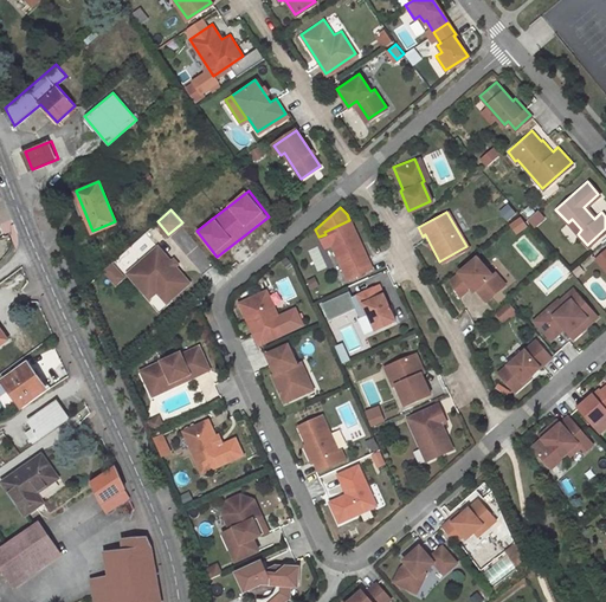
[(371,266),(349,220),(324,232),(330,243),(346,278),(371,266)]
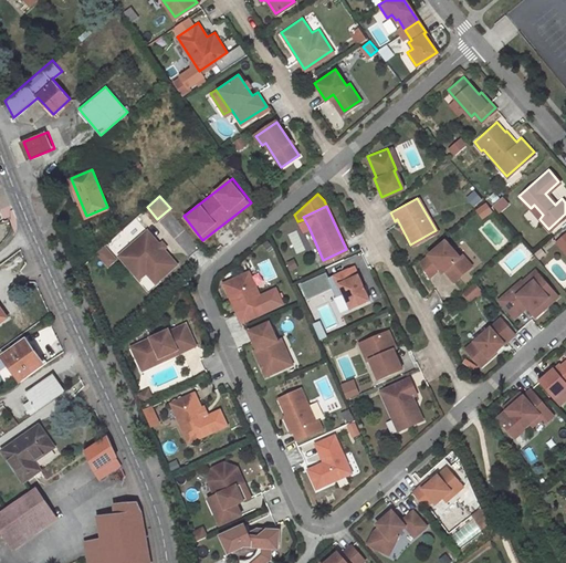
[(308,227),(304,219),(297,221),(302,230),(308,227)]
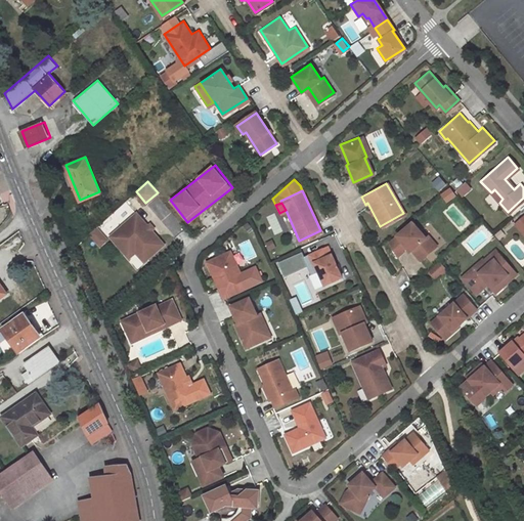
[(111,233),(123,222),(114,212),(100,223),(111,233)]
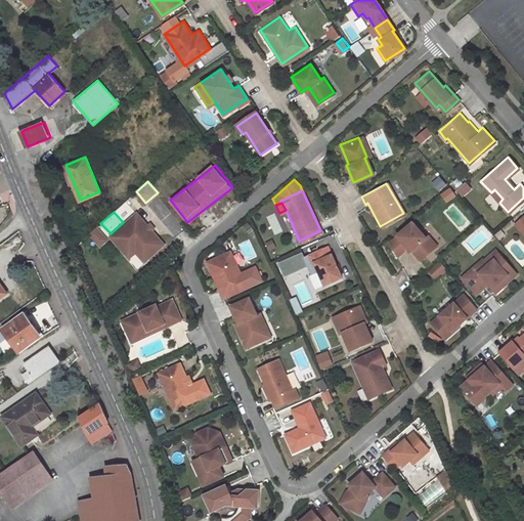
[(133,215),(111,234),(125,251),(135,242),(148,256),(164,243),(143,219),(137,218),(133,215)]
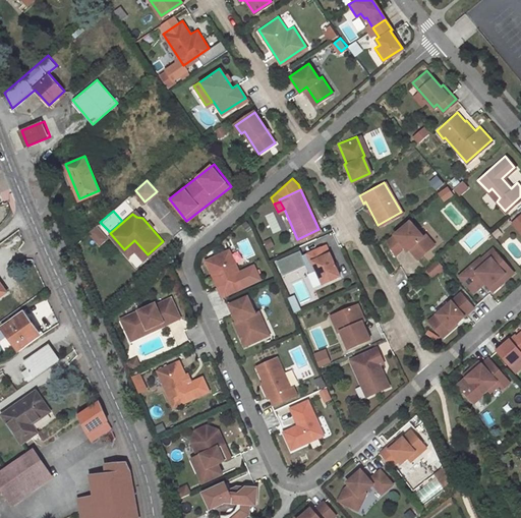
[(408,221),(385,241),(391,257),(401,249),(404,252),(405,251),(414,261),(431,246),(408,221)]
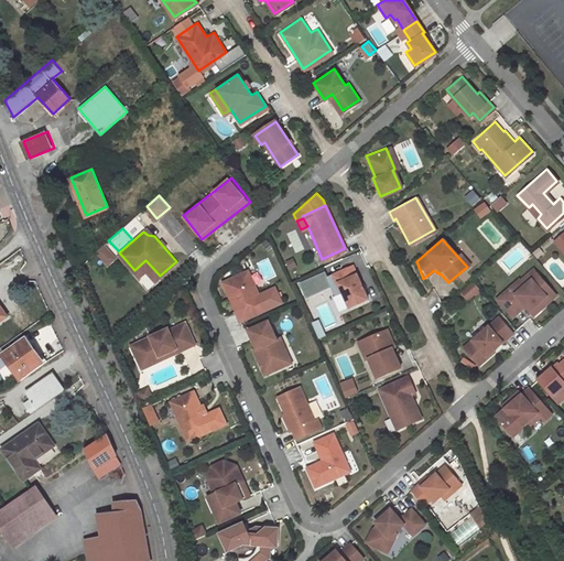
[(115,257),(104,243),(96,249),(108,262),(115,257)]
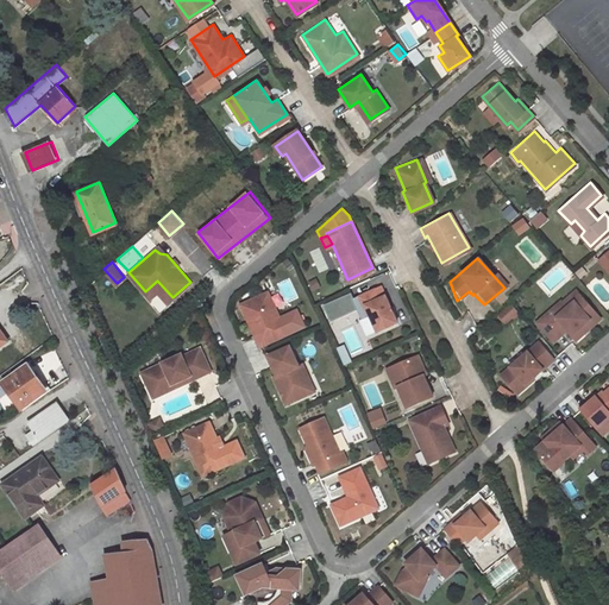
[(157,281),(145,291),(150,297),(158,290),(168,302),(173,297),(157,281)]
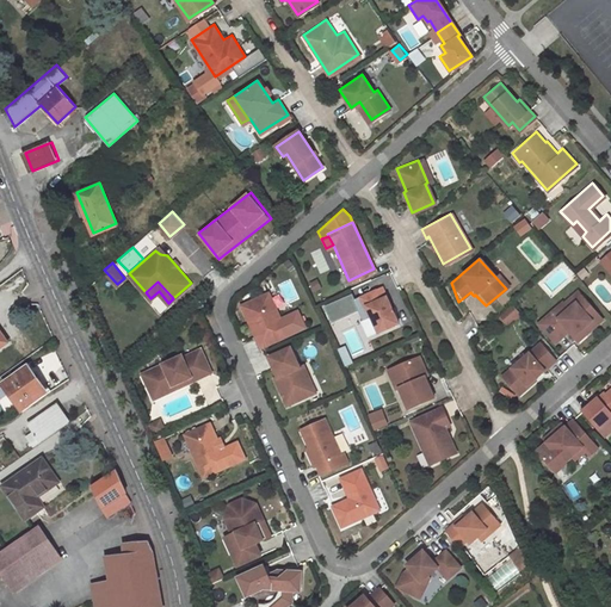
[(381,285),(352,298),(362,319),(369,315),(377,330),(397,322),(381,285)]
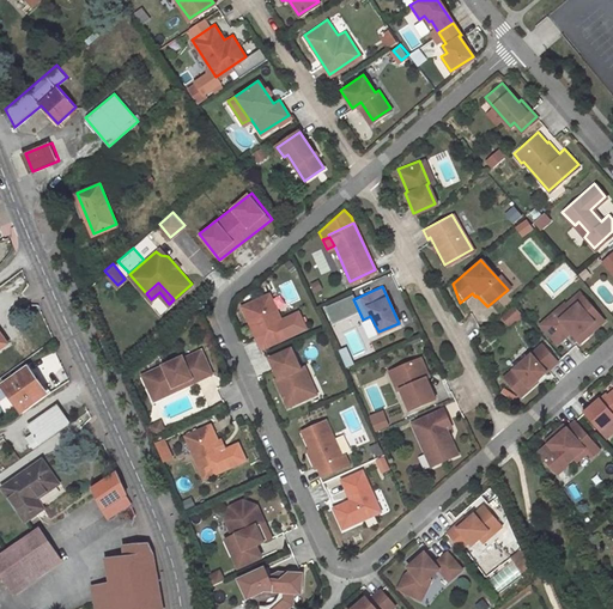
[(604,317),(580,291),(554,312),(553,311),(540,323),(553,339),(568,327),(574,333),(582,327),(584,329),(587,333),(604,317)]
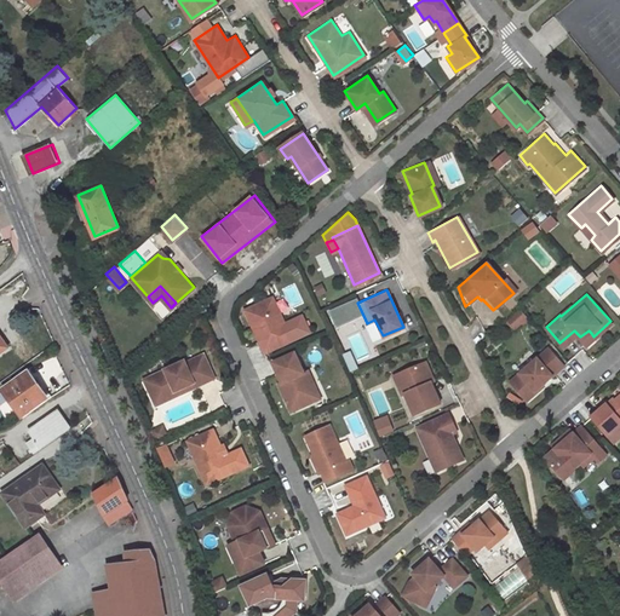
[(286,330),(270,297),(244,309),(263,352),(285,341),(280,333),(286,330)]
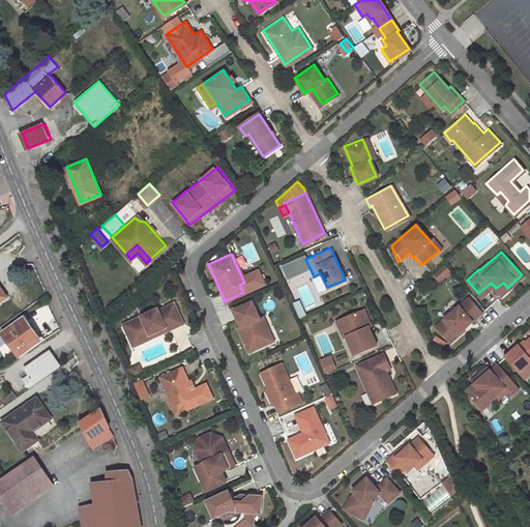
[(498,291),(505,285),(503,283),(496,288),(498,291)]
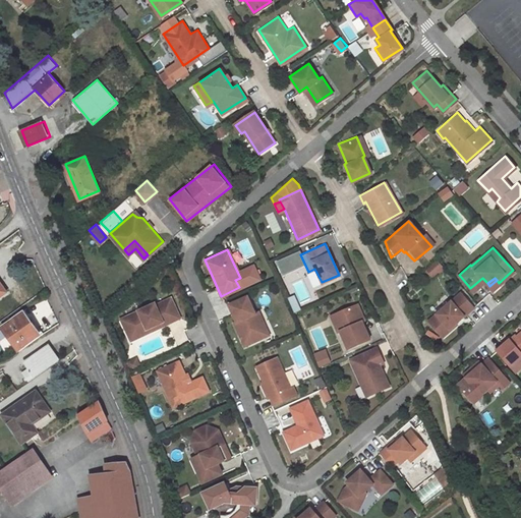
[(472,306),(460,291),(427,320),(440,335),(472,306)]
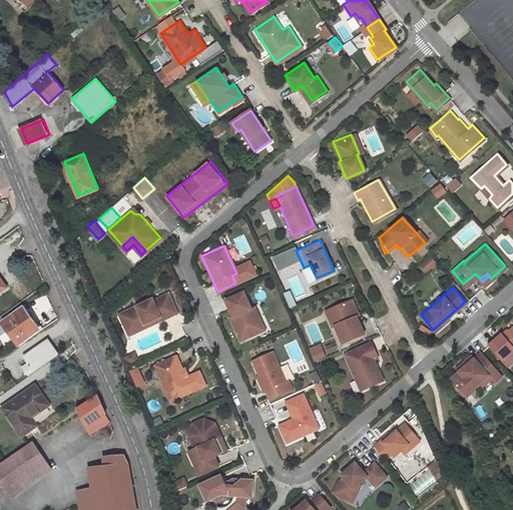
[(250,307),(242,291),(224,299),(231,316),(229,317),(239,340),(259,331),(252,318),(258,316),(253,306),(250,307)]
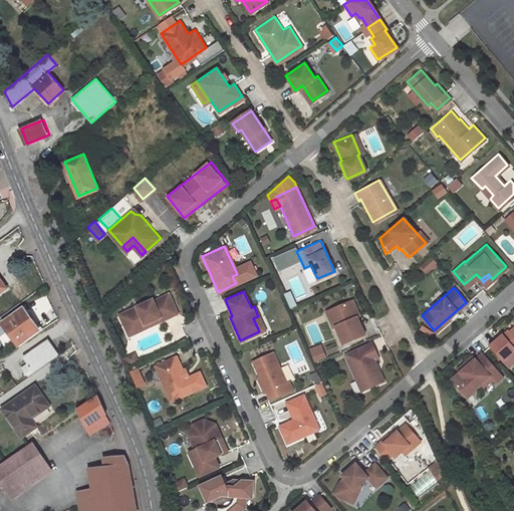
[(153,297),(120,311),(131,332),(156,321),(155,319),(175,310),(167,292),(153,299),(153,297)]
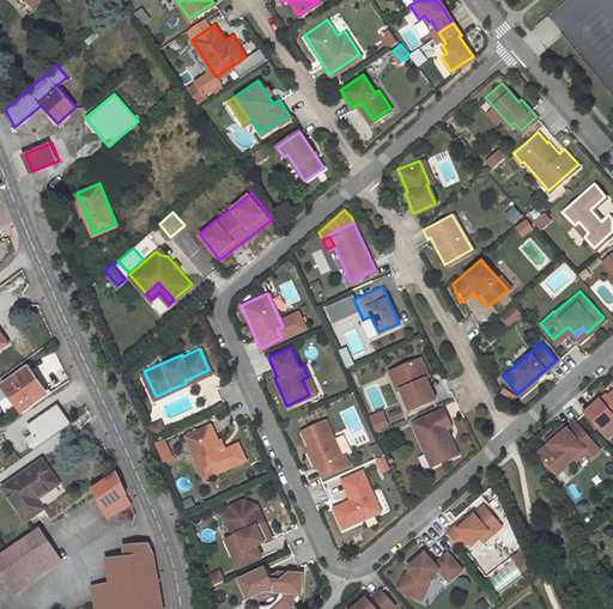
[(420,355),(388,370),(396,389),(400,389),(408,409),(435,397),(425,376),(429,375),(420,355)]
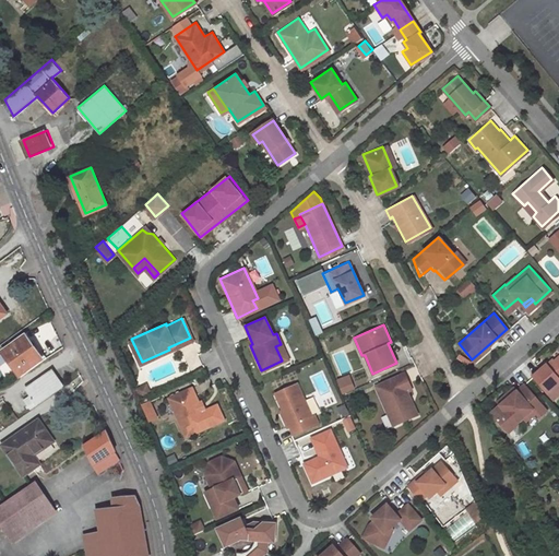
[(34,342),(27,332),(3,349),(21,374),(42,358),(31,344),(34,342)]
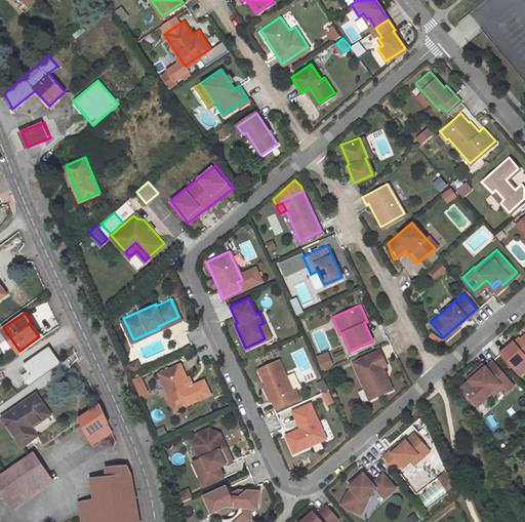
[(42,334),(32,321),(29,323),(39,336),(42,334)]
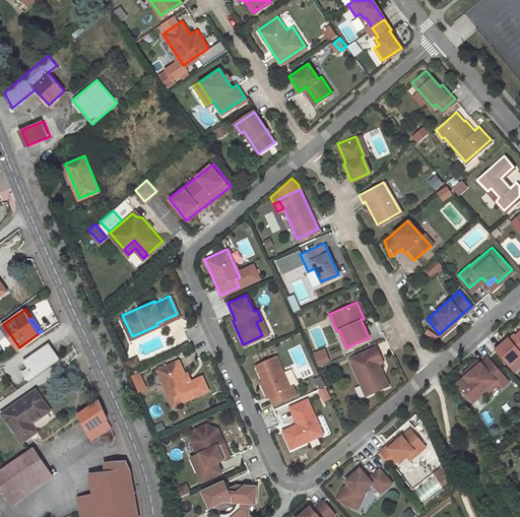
[(261,320),(256,322),(262,335),(267,333),(261,320)]
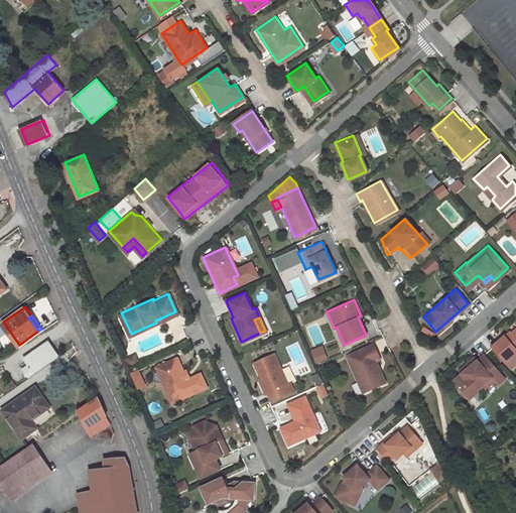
[(504,335),(490,347),(503,362),(515,351),(515,327),(506,336),(504,335)]
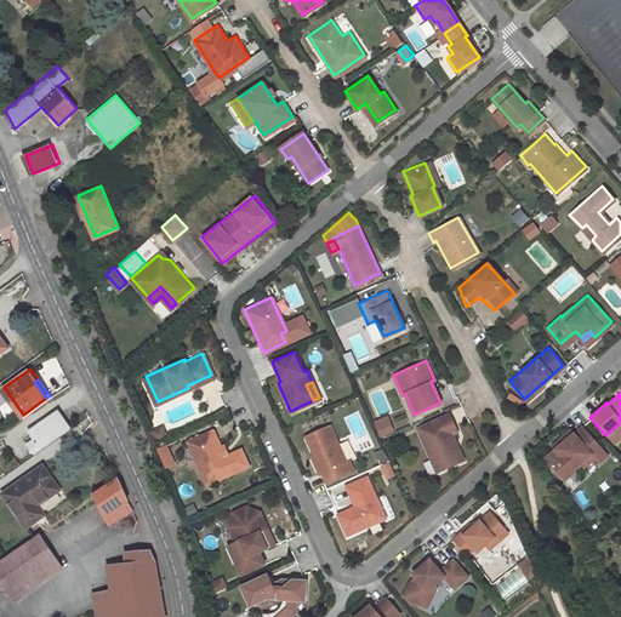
[(72,426),(60,409),(30,428),(35,434),(27,440),(35,451),(72,426)]
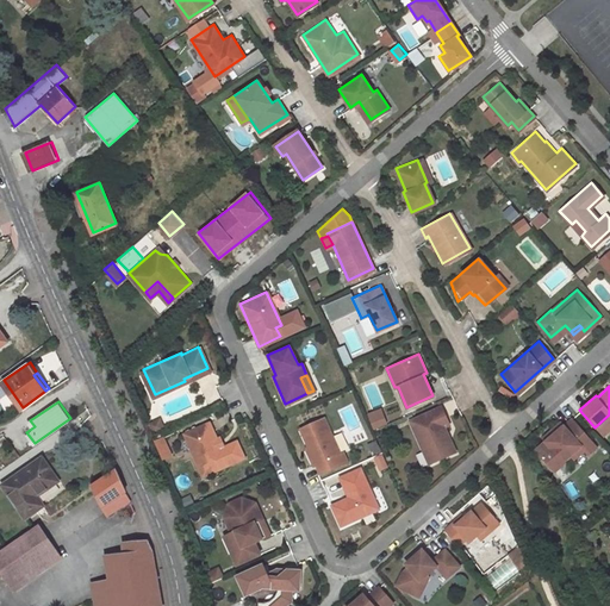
[(367,411),(377,426),(388,419),(380,404),(367,411)]
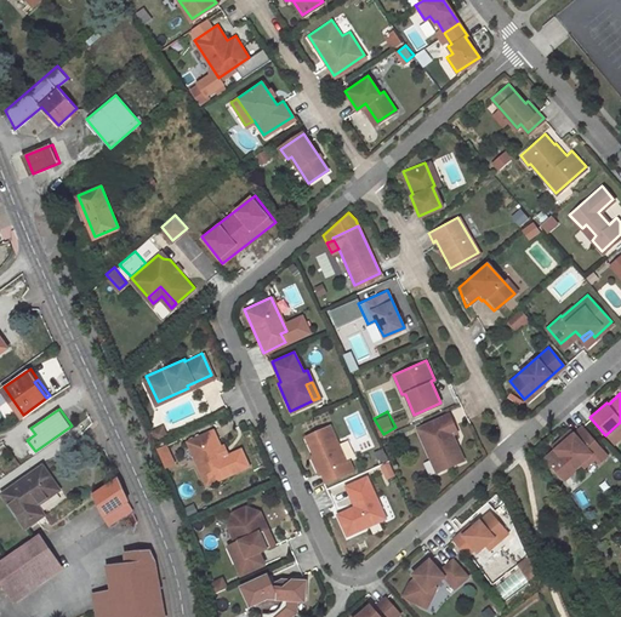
[(455,428),(449,412),(416,427),(436,469),(462,457),(450,429),(455,428)]
